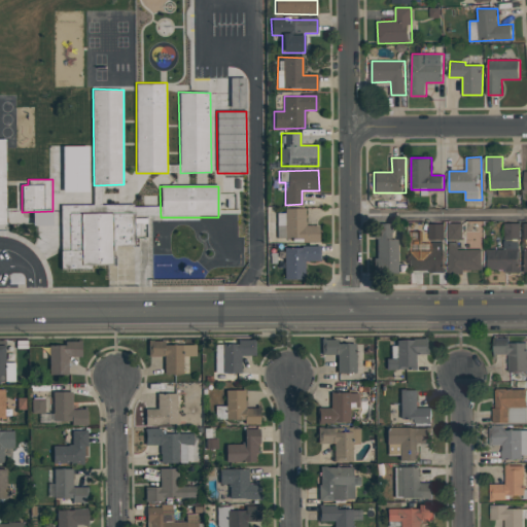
[(319,226),(305,225),(305,211),(277,210),(276,241),(319,242),(319,226)]
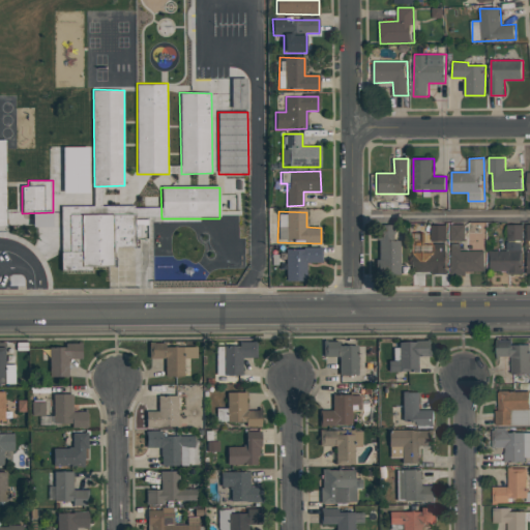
[(62,215),(62,271),(84,271),(84,265),(113,266),(113,247),(136,247),(135,214),(62,215)]
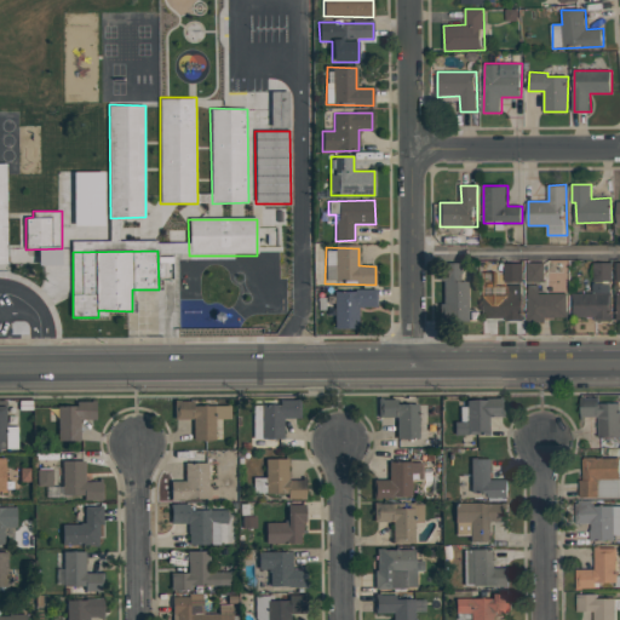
[(545,282),(546,263),(528,262),(528,281),(545,282)]
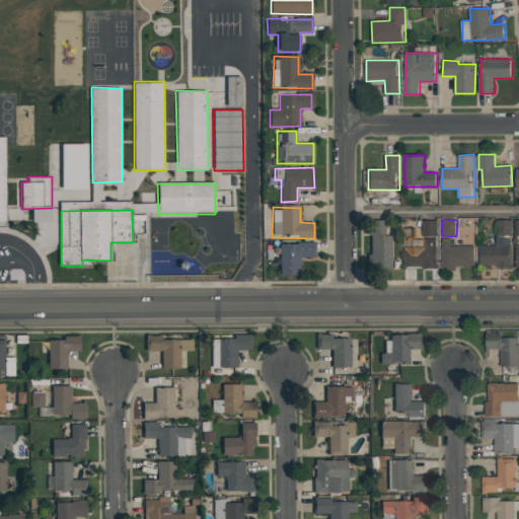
[(480,245),(480,267),(513,267),(513,219),(498,219),(498,245),(480,245)]
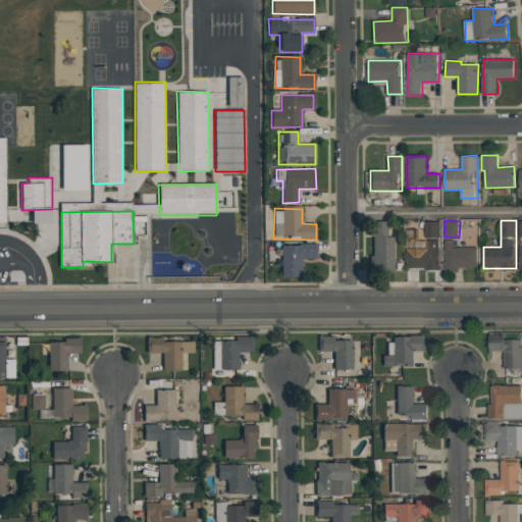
[(386,221),(371,222),(372,271),(394,271),(394,238),(387,238),(386,221)]
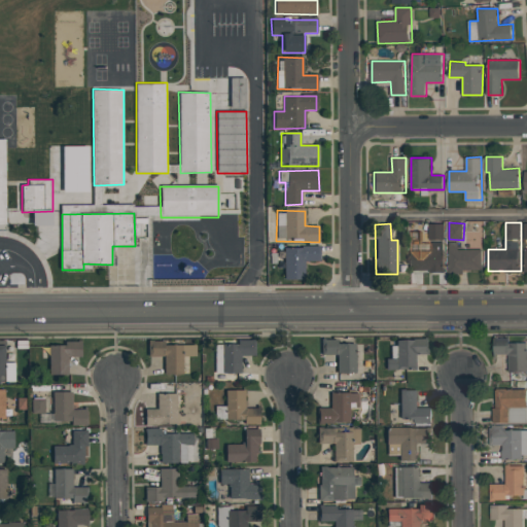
[(429,240),(445,240),(445,223),(430,223),(429,240)]
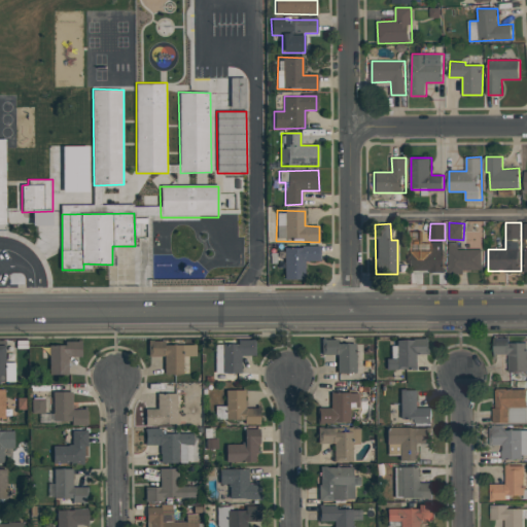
[(445,271),(445,242),(412,242),(412,272),(445,271)]
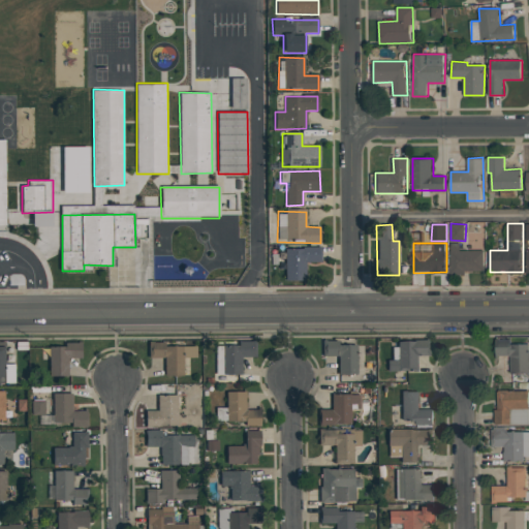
[(460,250),(460,243),(452,243),(452,272),(485,272),(485,251),(460,250)]
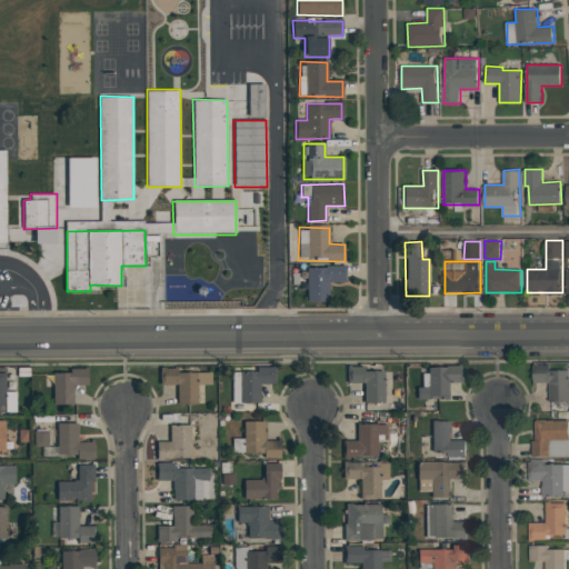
[(307,302),(329,302),(328,282),(345,282),(345,267),(306,268),(307,302)]
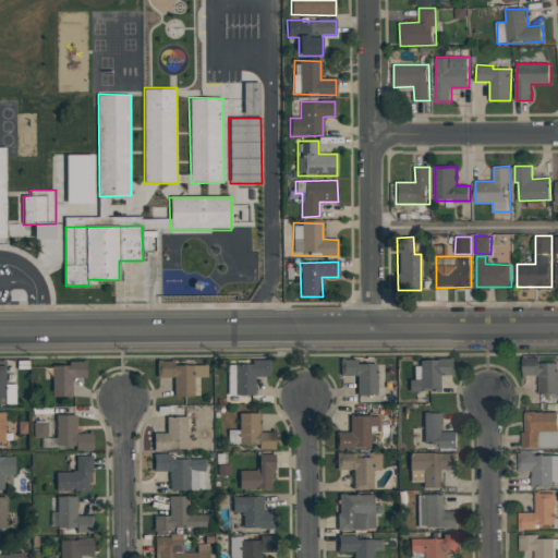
[(448,358),(452,358),(452,375),(439,375),(439,392),(408,392),(408,380),(420,379),(420,361),(436,360),(436,359),(448,359),(448,358)]
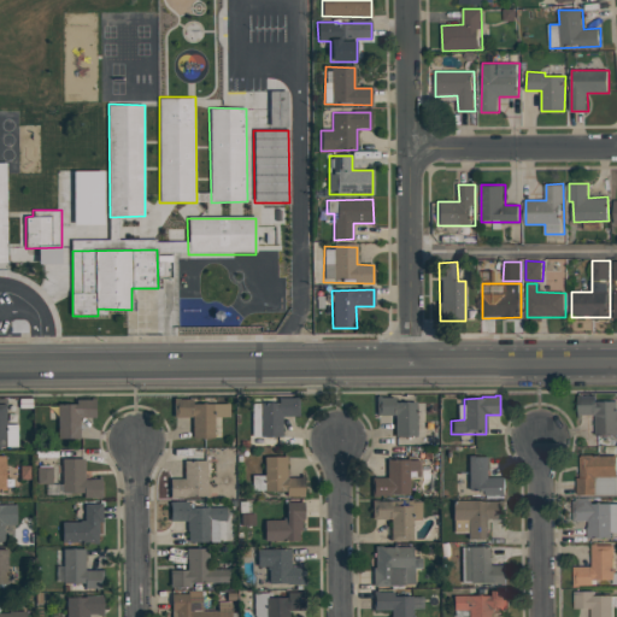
[(579,395),(582,395),(582,397),(595,395),(597,401),(616,400),(616,435),(595,436),(595,415),(581,415),(581,417),(580,417),(579,395)]
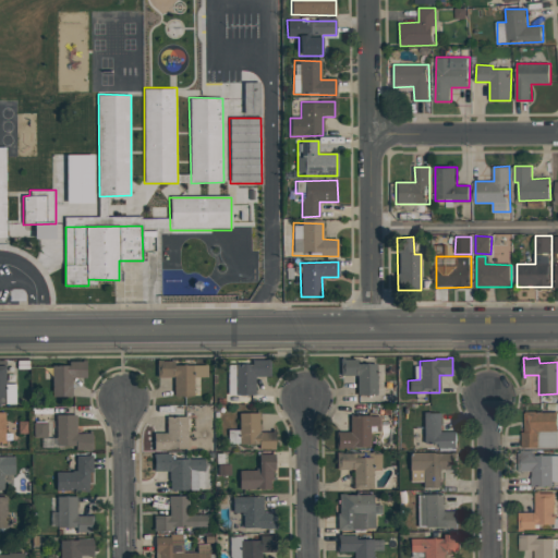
[(266,359),(269,359),(269,377),(254,377),(255,395),(234,396),(234,364),(251,364),(251,360),(266,360),(266,359)]
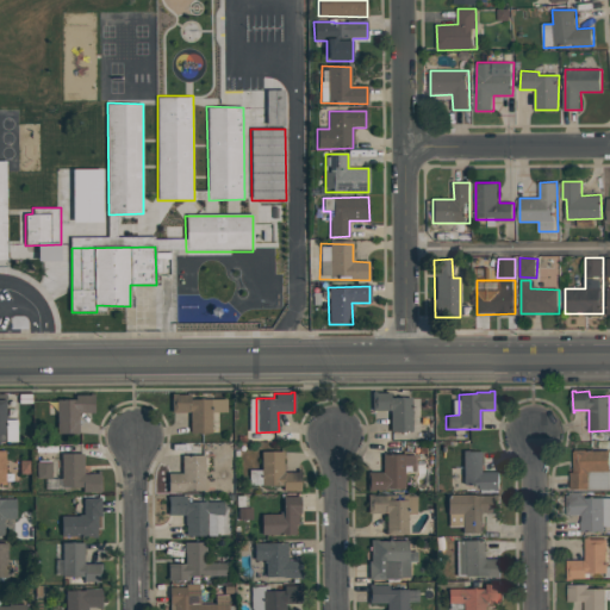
[(89,393),(93,393),(93,414),(78,414),(78,434),(56,435),(56,400),(75,400),(75,396),(89,394),(89,393)]
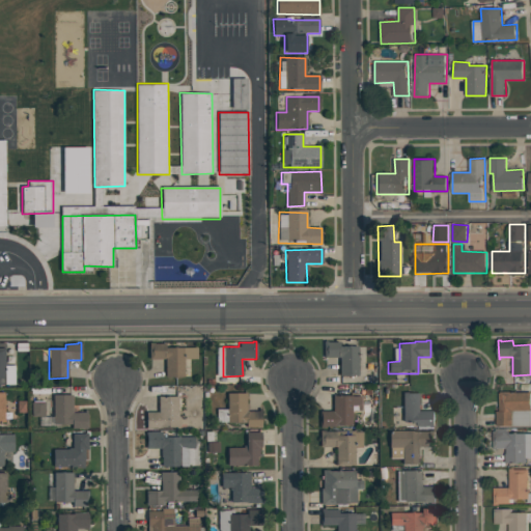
[(323,342),(327,342),(339,342),(339,346),(358,346),(358,376),(339,376),(339,358),(324,358),(323,342)]
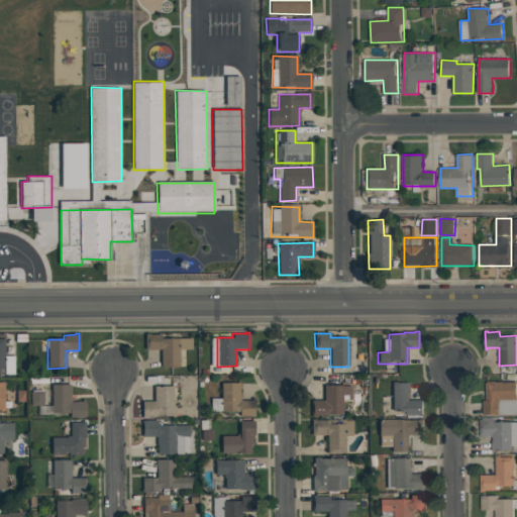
[(144,334),(149,334),(161,334),(161,338),(179,338),(179,368),(161,368),(161,350),(144,350),(144,334)]
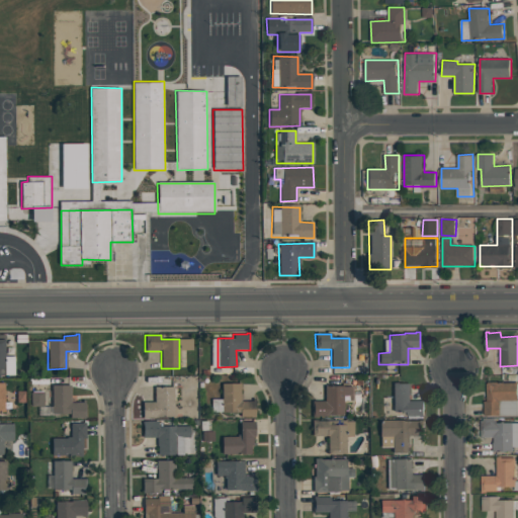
[(0,374),(14,375),(14,357),(5,357),(5,339),(0,339),(0,374)]
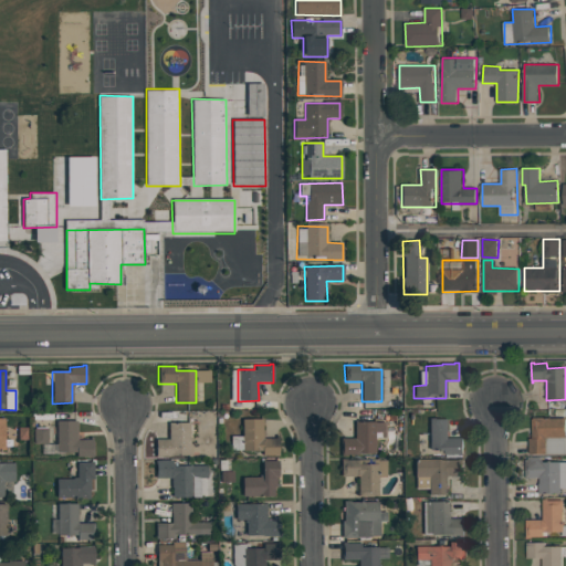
[(534,417),(548,417),(548,418),(565,418),(565,453),(530,454),(528,438),(532,438),(532,419),(534,419),(534,417)]
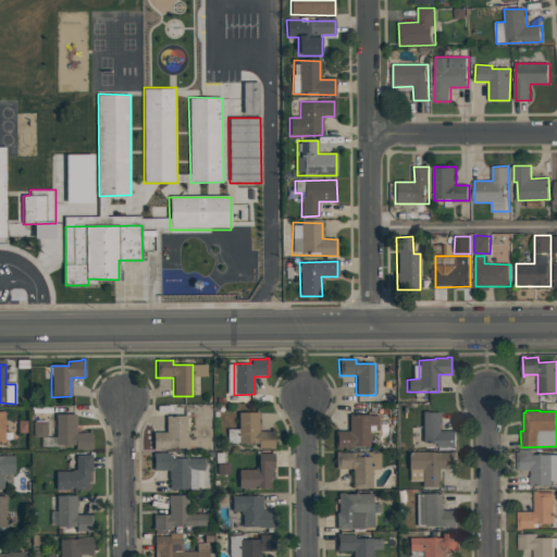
[(422,411),(442,411),(442,430),(456,430),(457,446),(438,447),(438,443),(423,443),(422,411)]
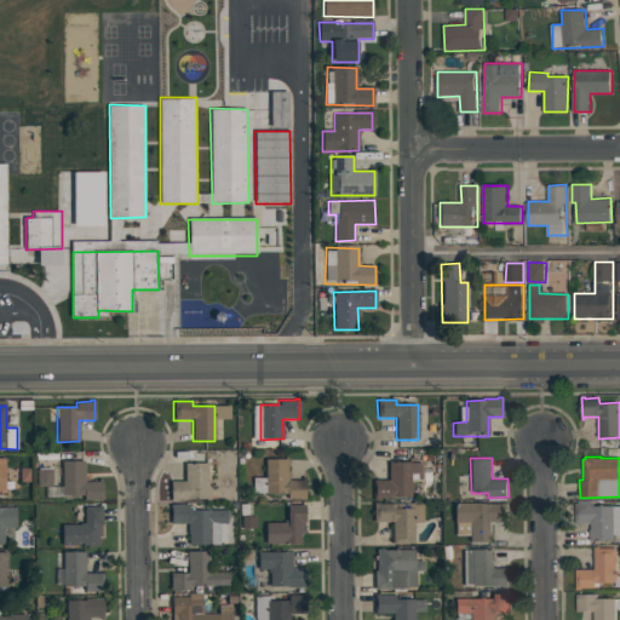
[(265,460),(287,459),(287,481),(302,480),(302,477),(305,477),(305,500),(287,500),(287,494),(265,494),(265,460)]
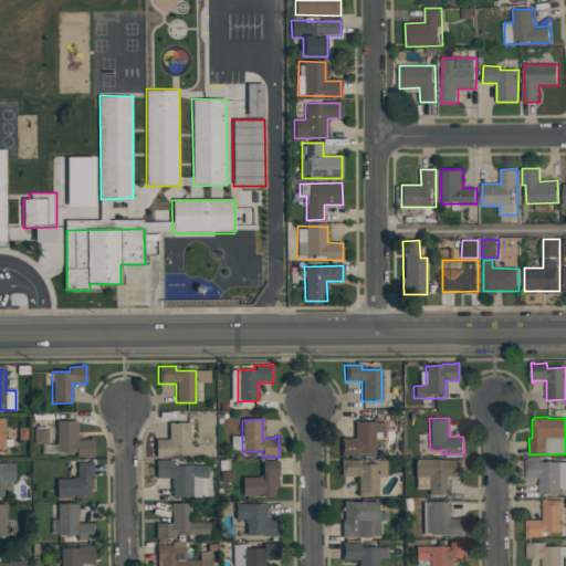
[(56,421),(76,421),(76,439),(90,439),(90,437),(93,437),(93,457),(76,457),(76,452),(56,452),(56,421)]
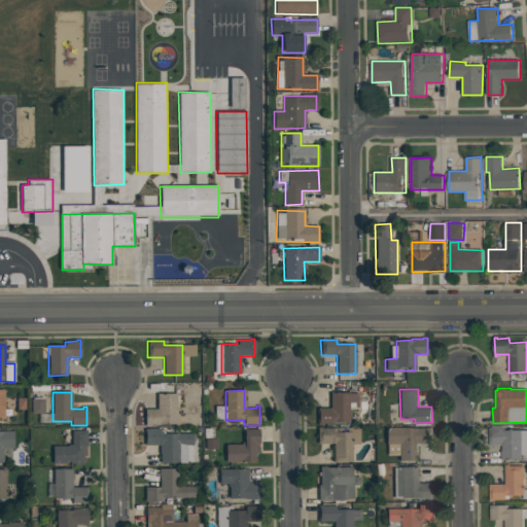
[(156,393),(176,393),(177,424),(144,425),(144,409),(156,409),(156,393)]
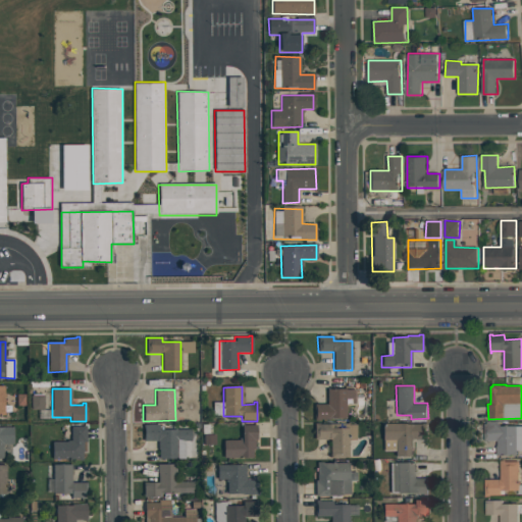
[(326,389),(354,389),(354,404),(345,404),(345,418),(329,419),(329,420),(314,420),(314,414),(315,414),(315,410),(314,410),(314,404),(326,404),(326,389)]
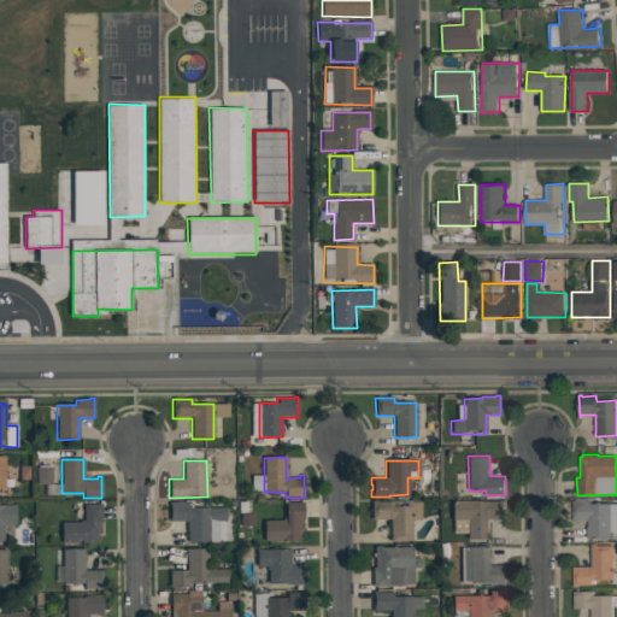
[(52,469),(36,469),(37,485),(52,485),(52,469)]
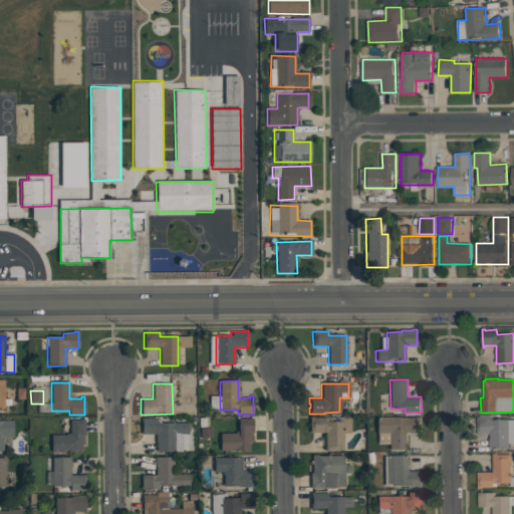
[(478,415),(492,415),(492,418),(493,418),(493,420),(509,420),(509,448),(490,449),(490,439),(490,434),(478,434),(478,415)]
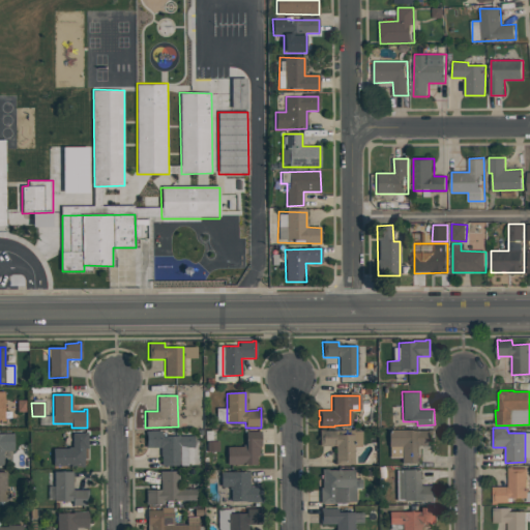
[(319,430),(324,430),(324,431),(331,431),(331,430),(353,430),(353,432),(361,431),(361,447),(354,447),(354,465),(335,465),(335,446),(320,446),(319,430)]
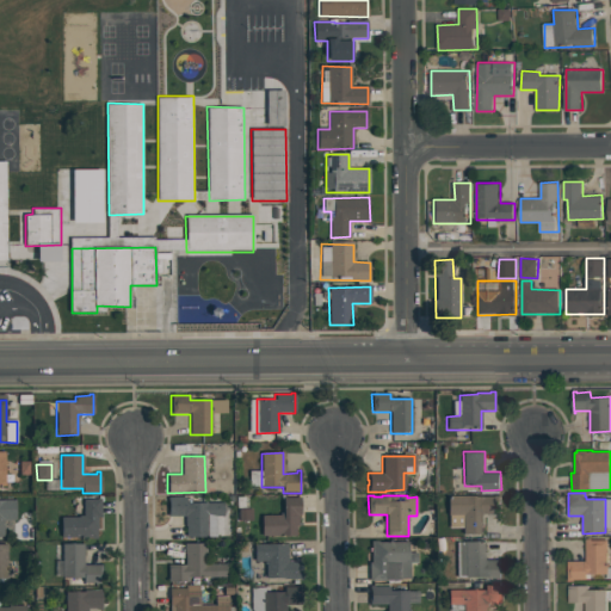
[(501,495),(501,513),(485,513),(485,535),(463,535),(462,516),(448,516),(448,497),(501,495)]
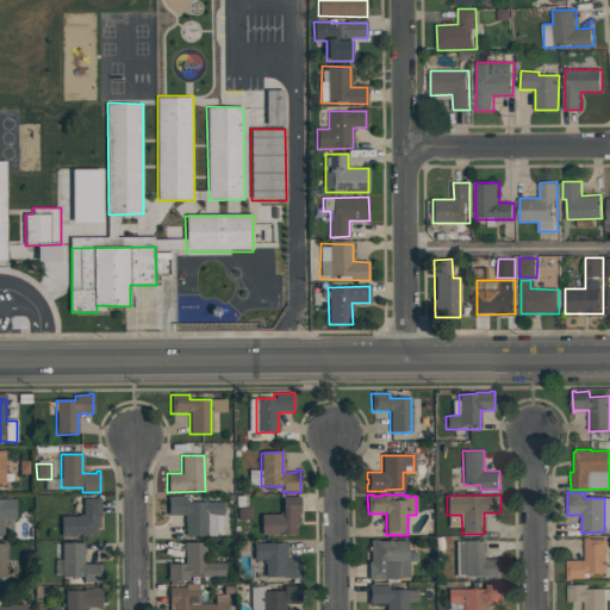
[(95,497),(100,497),(100,516),(98,516),(98,528),(95,528),(95,536),(62,537),(61,516),(78,516),(78,515),(82,515),(82,498),(95,498),(95,497)]
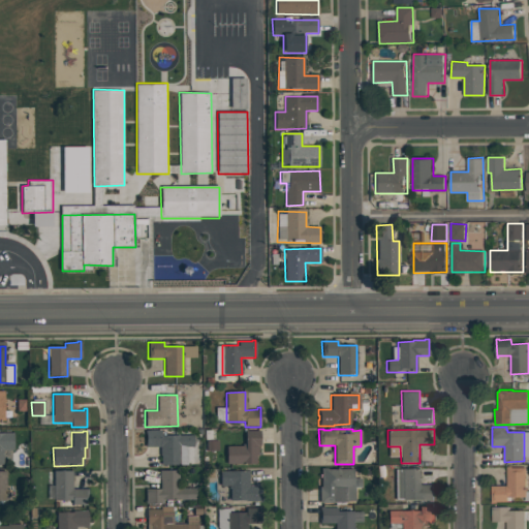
[(146,431),(160,431),(160,435),(192,435),(192,447),(179,447),(179,465),(160,465),(160,446),(146,446),(146,431)]
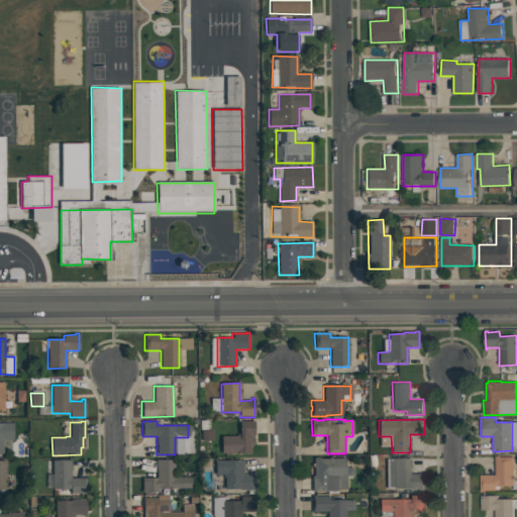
[(239,421),(253,421),(254,435),(251,435),(251,445),(249,445),(250,453),(221,453),(221,436),(236,436),(236,434),(239,434),(239,421)]
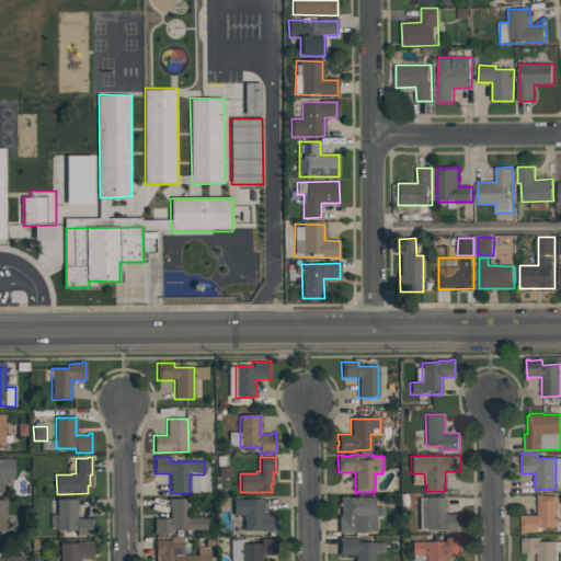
[(0,459),(13,459),(14,478),(3,478),(3,493),(0,493),(0,459)]
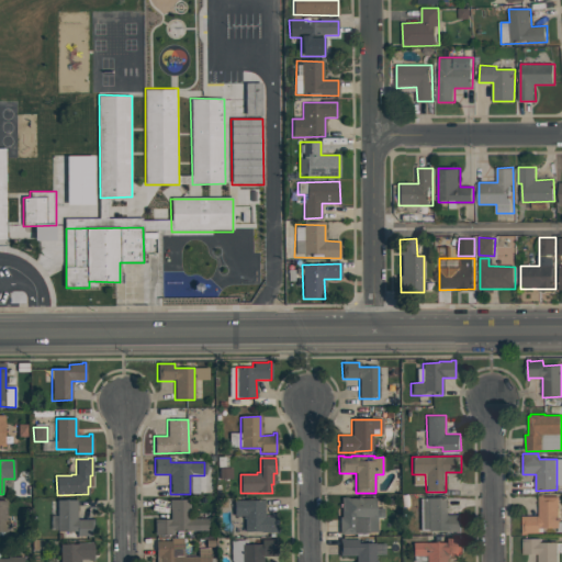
[(539,495),(543,495),(544,496),(560,496),(560,528),(543,528),(543,532),(523,532),(523,515),(540,515),(539,495)]
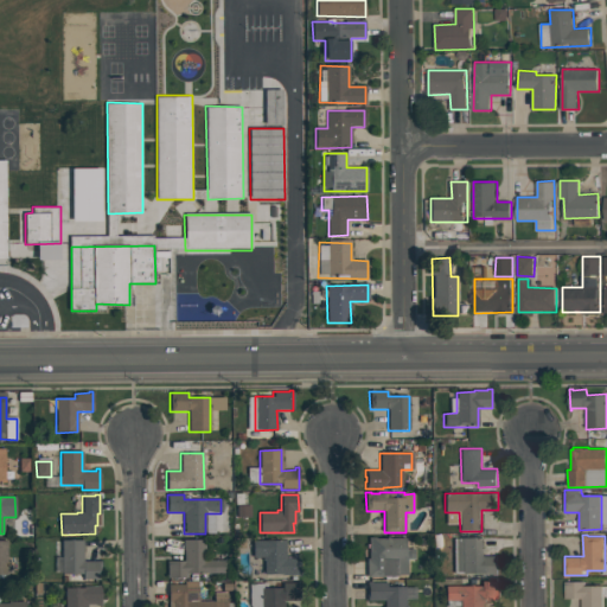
[(369,538),(375,537),(375,538),(406,538),(406,549),(414,549),(414,560),(407,560),(407,576),(366,577),(365,558),(369,558),(369,538)]
